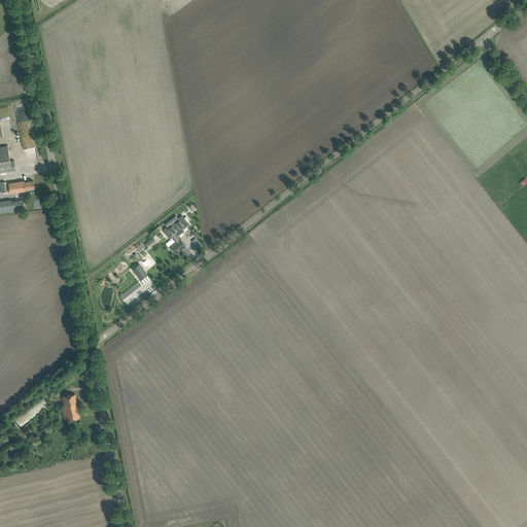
[(0,120),(9,120),(8,106),(0,107),(0,120)]
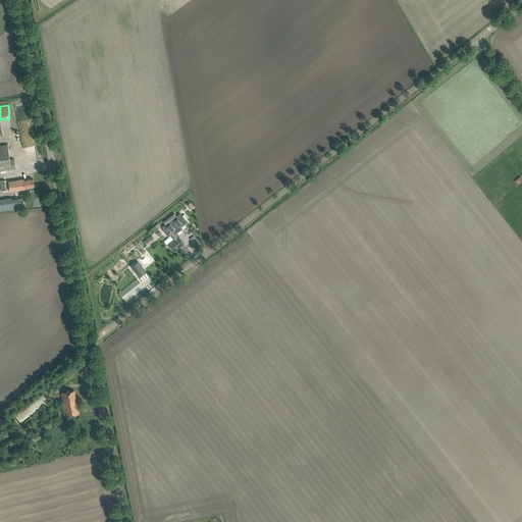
[(7,144),(0,145),(0,170),(15,168),(14,158),(10,159),(7,144)]
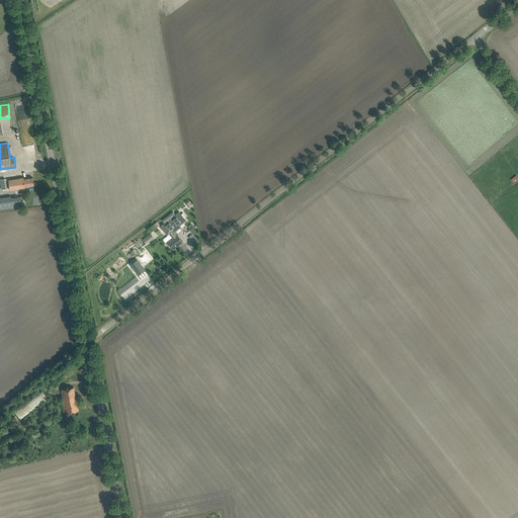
[(8,179),(10,189),(20,188),(25,187),(25,186),(34,185),(33,177),(24,179),(23,177),(18,178),(8,179)]
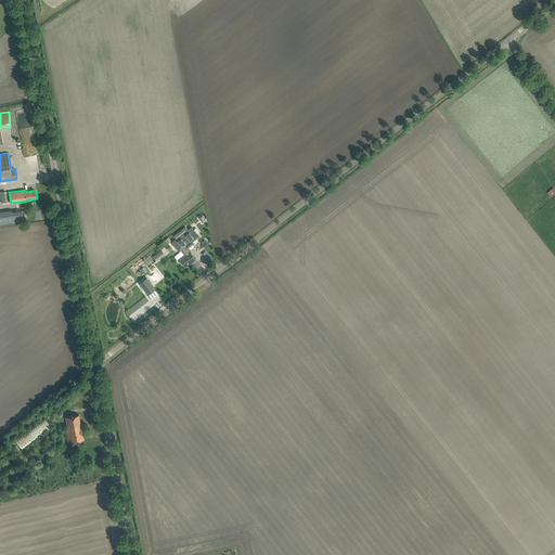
[(0,210),(0,223),(23,220),(22,210),(12,211),(12,209),(0,210)]
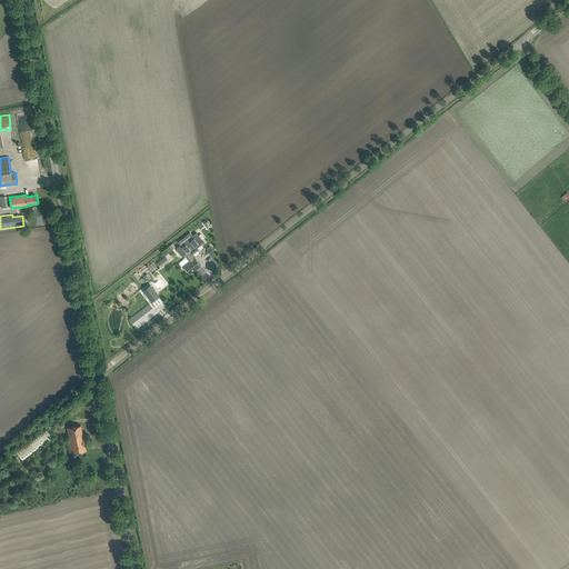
[(197,232),(176,248),(183,258),(186,256),(189,260),(183,265),(190,273),(195,270),(196,269),(197,269),(201,266),(195,258),(192,255),(200,249),(199,247),(205,242),(201,238),(197,232)]
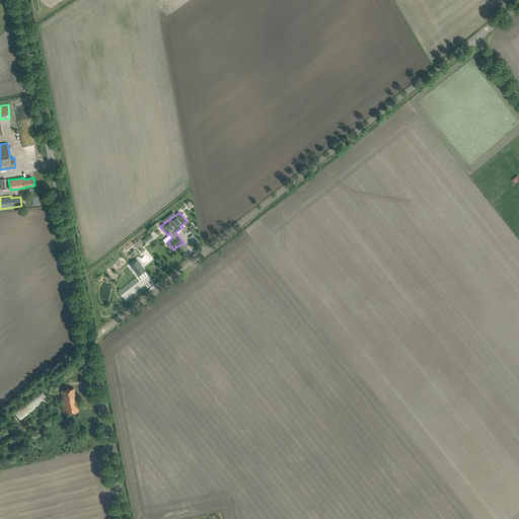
[(148,243),(156,237),(152,233),(144,238),(148,243)]
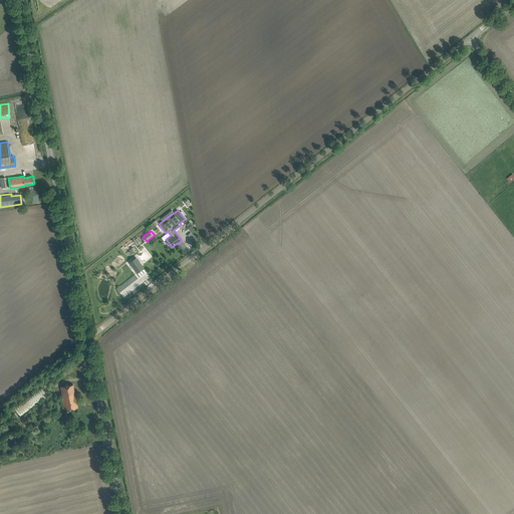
[(144,266),(137,257),(131,262),(138,271),(144,266)]
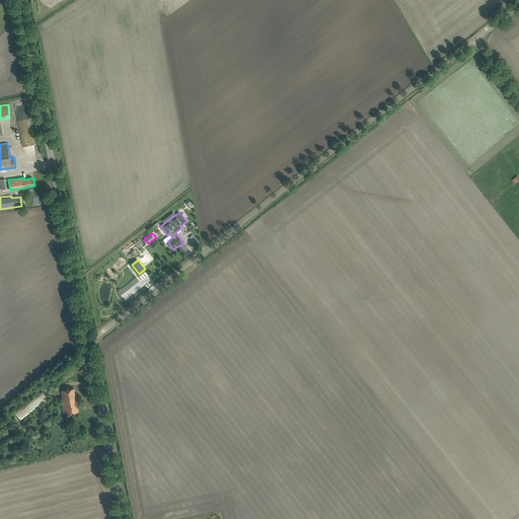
[(62,390),(62,391),(63,390),(64,396),(62,397),(65,414),(80,411),(77,396),(75,396),(74,387),(62,390)]
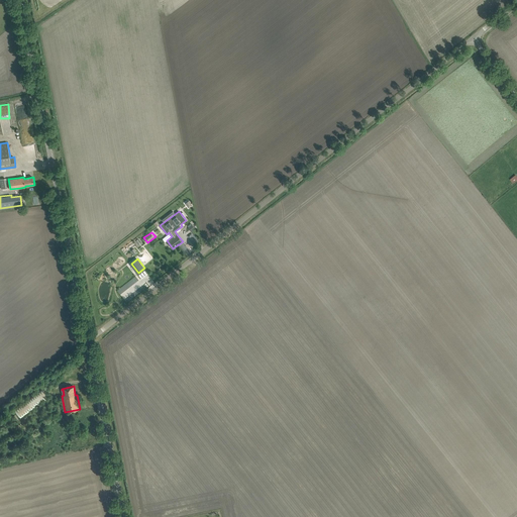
[(14,409),(20,418),(49,397),(42,388),(14,409)]
